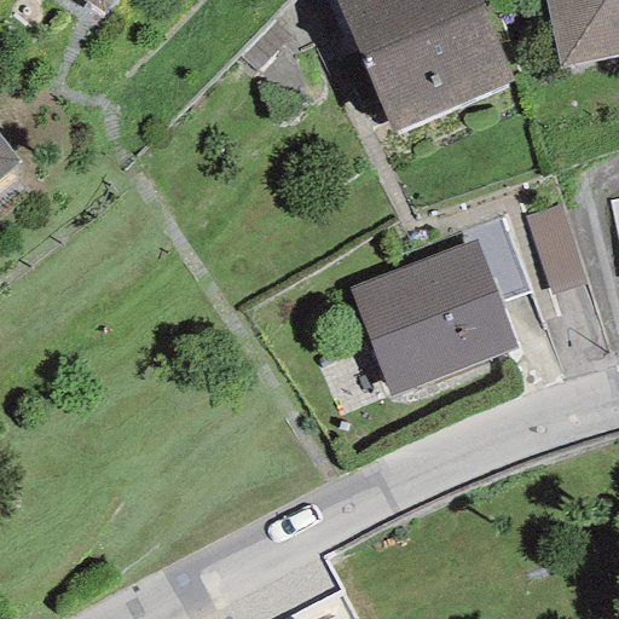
[(80,0),(102,13),(110,0),(80,0)]
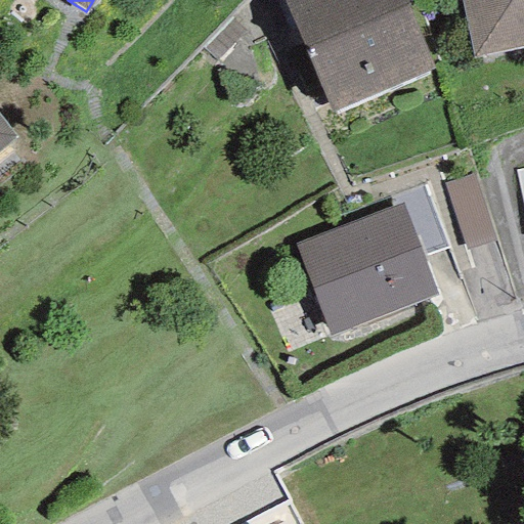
[(402,0),(281,0),(332,112),(433,69),(402,0)]
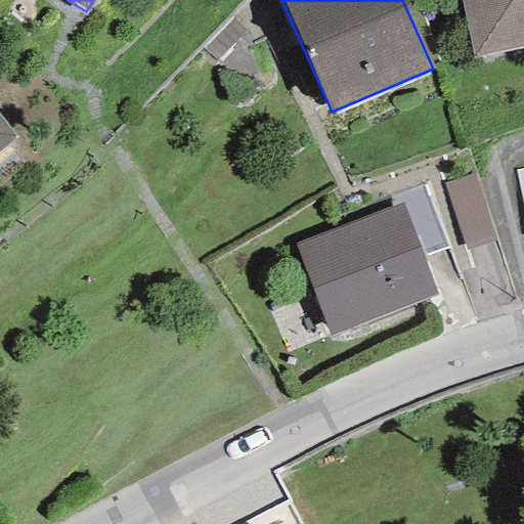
[(523,0),(461,0),(473,57),(523,46),(523,0)]
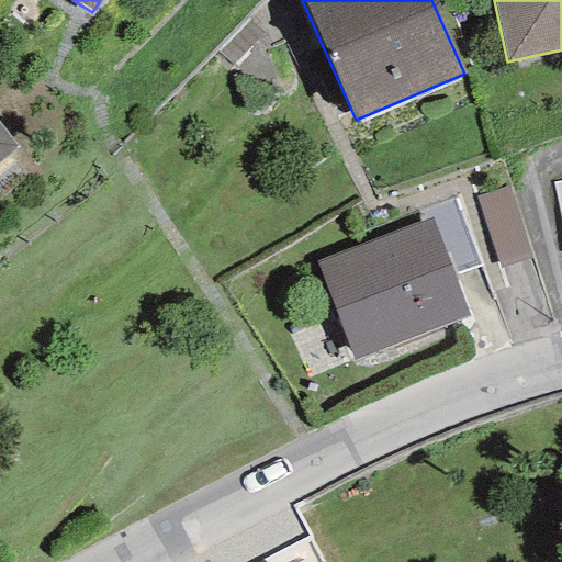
[(0,160),(17,148),(0,127),(0,160)]
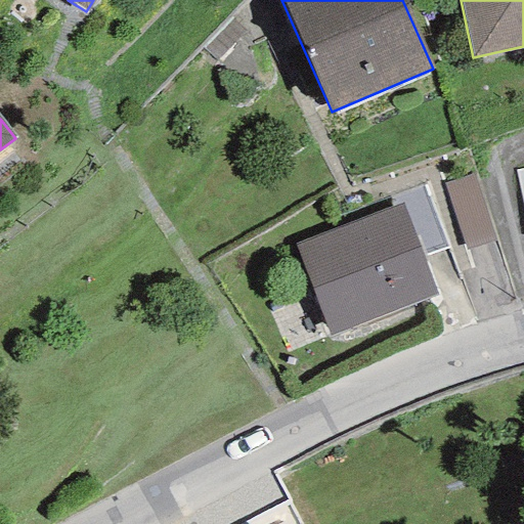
[(466,251),(495,241),(472,173),(442,183),(466,251)]
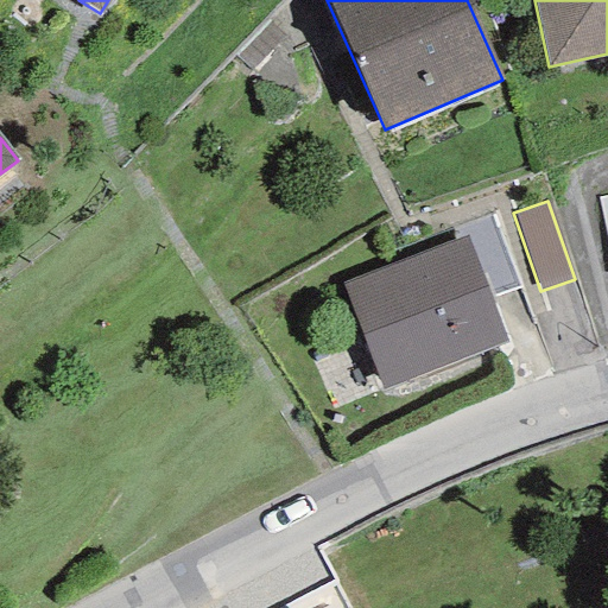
[(492,215),(451,230),(455,239),(467,234),(491,297),(518,286),(492,215)]
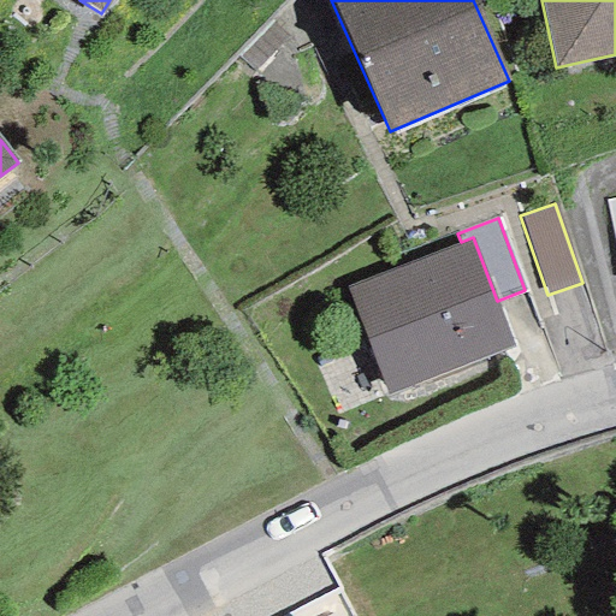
[(461,242),(345,288),(388,394),(513,347),(497,301),(473,237),(461,242)]
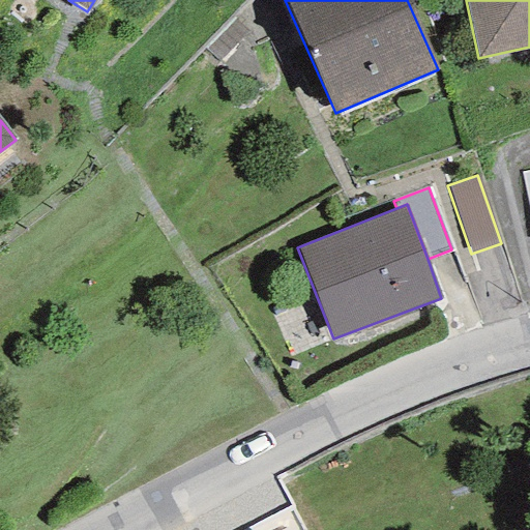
All buildings are outlined.
